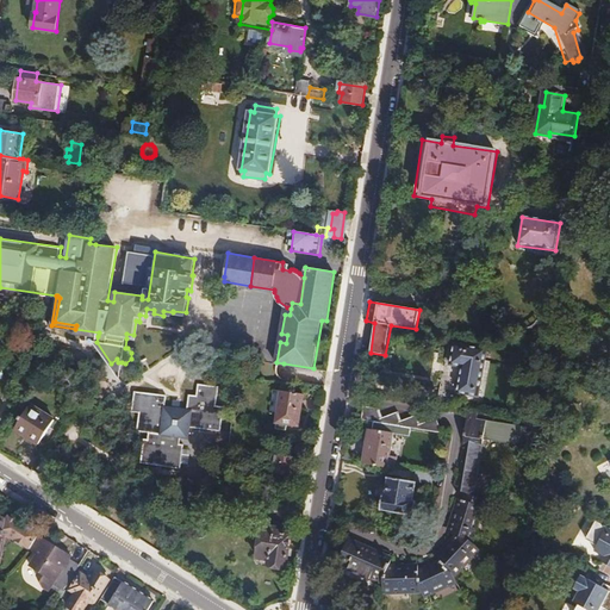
[(126,334),(126,338),(136,338),(139,322),(136,321),(134,335),(126,334)]
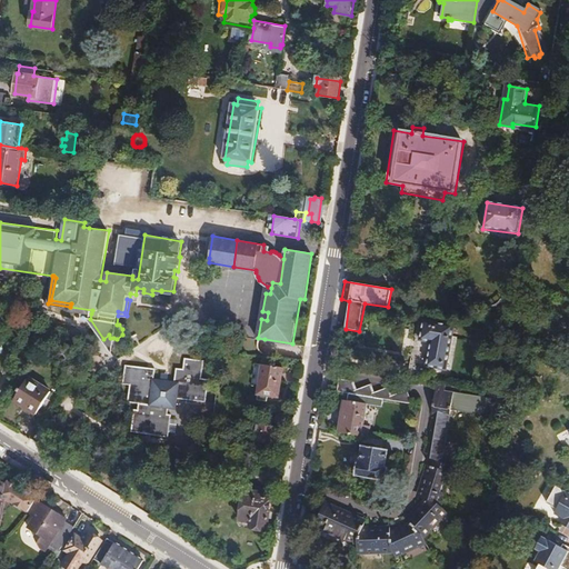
[(425,322),(421,342),(432,345),(427,368),(446,371),(455,328),(425,322)]
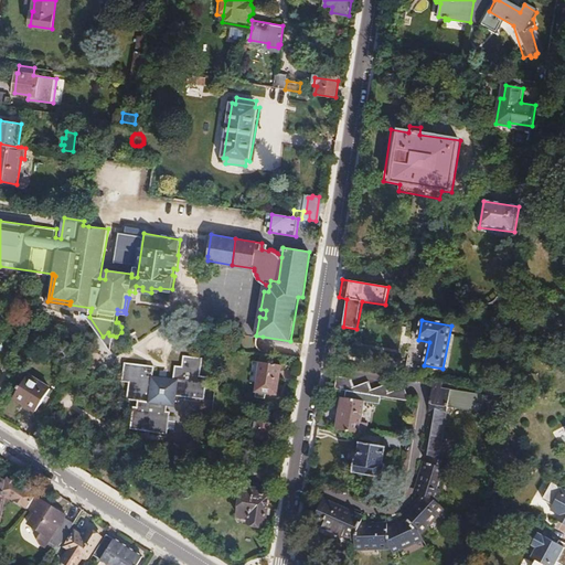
[(108,332),(103,337),(109,347),(113,336),(109,336),(108,332)]
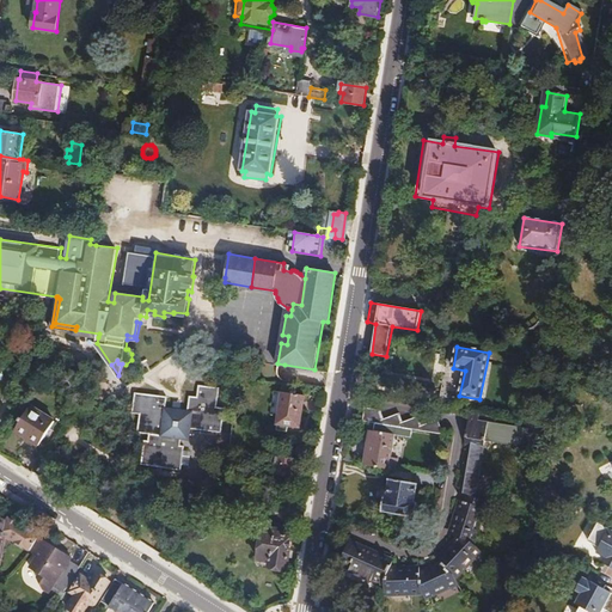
[(179,409),(172,408),(164,407),(166,396),(135,391),(133,410),(139,411),(136,429),(147,432),(147,438),(142,438),(139,461),(178,467),(182,444),(178,444),(179,436),(187,438),(189,426),(220,430),(224,410),(215,409),(219,390),(199,386),(197,397),(189,396),(187,410),(179,409)]
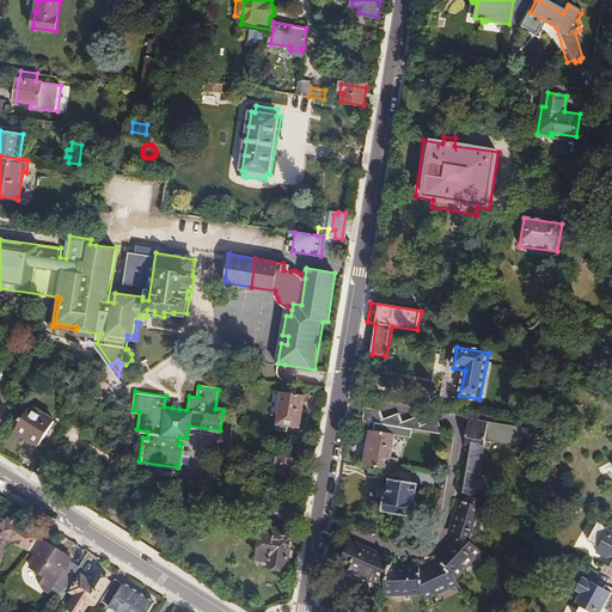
[(285,392),(279,429),(288,432),(288,426),(301,427),(305,402),(306,396),(285,392)]
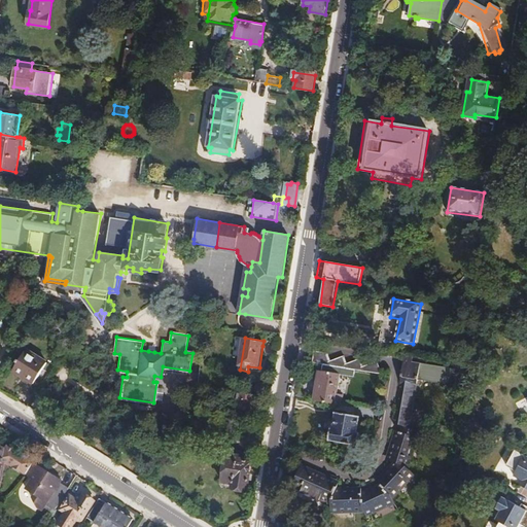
[(28,349),(15,370),(32,381),(35,383),(47,362),(28,349)]
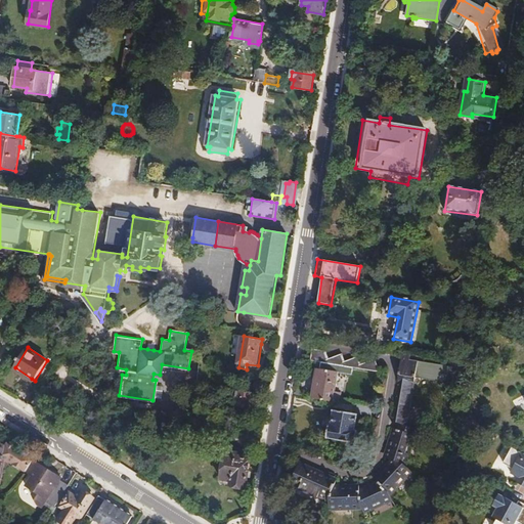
[(312,348),(310,360),(319,361),(329,363),(328,358),(329,358),(326,351),(312,348)]
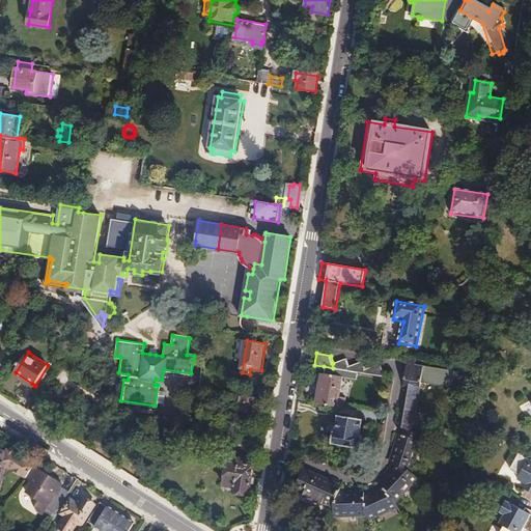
[(417,358),(409,357),(403,387),(406,387),(399,426),(407,428),(415,430),(422,381),(466,387),(467,372),(417,364),(417,358)]
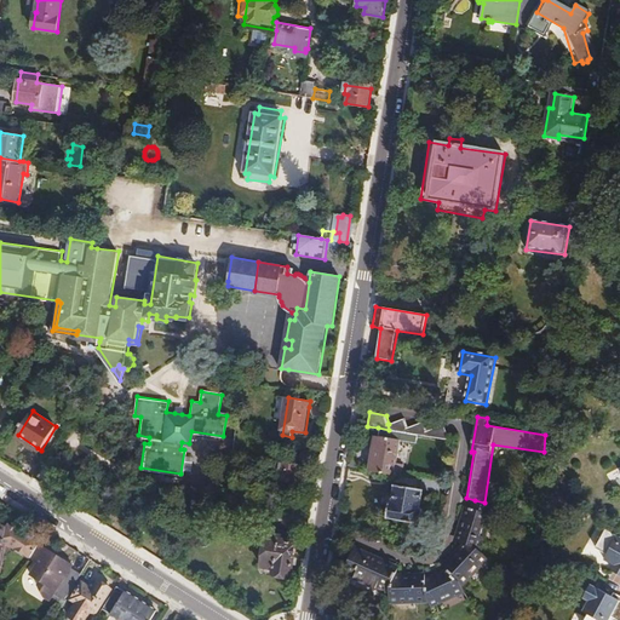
[(388,424),(389,430),(407,432),(406,429),(407,428),(405,419),(389,424),(388,424)]
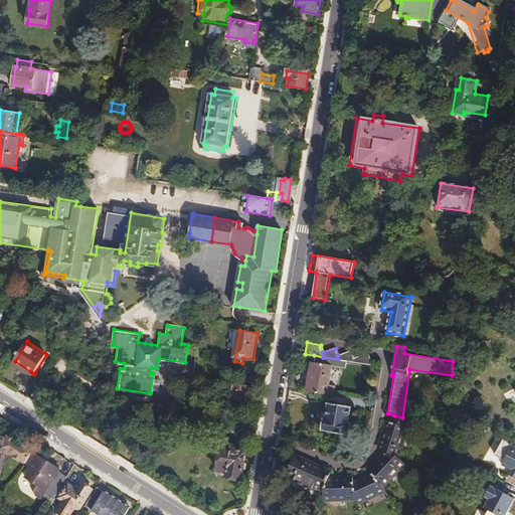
[(338,359),(343,360),(355,362),(354,358),(355,358),(352,350),(338,355),(337,356),(338,359)]
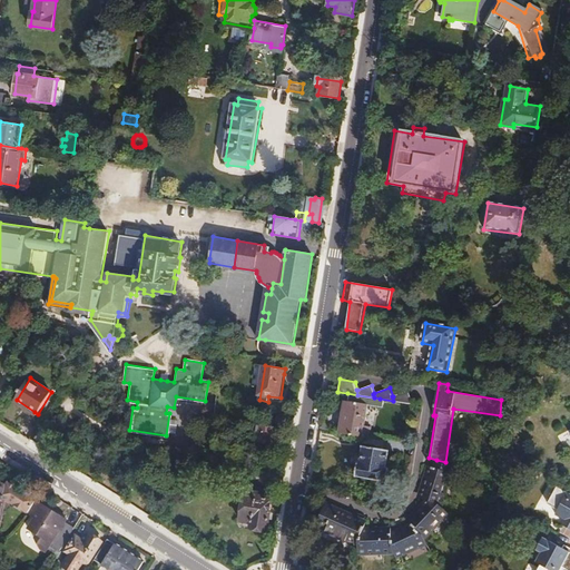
[(393,401),(411,404),(406,391),(393,396),(392,396),(393,401)]
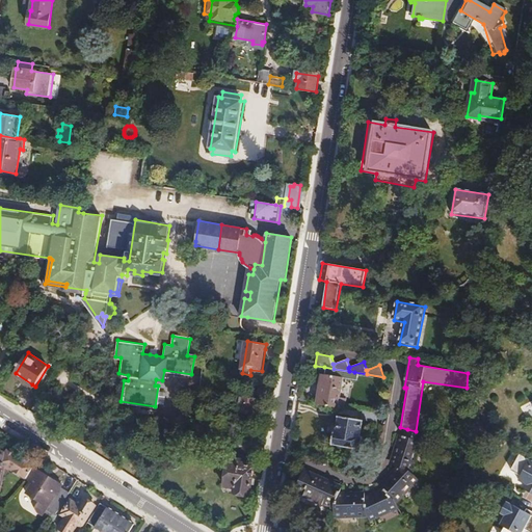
[(321,374),(316,404),(338,407),(343,378),(353,380),(354,372),(349,371),(334,369),(324,367),(323,375),(321,374)]
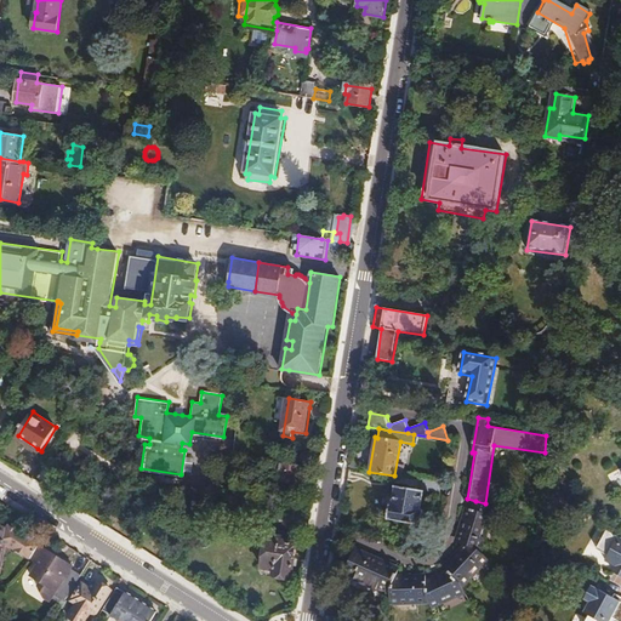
[(306,451),(305,460),(314,462),(315,453),(306,451)]
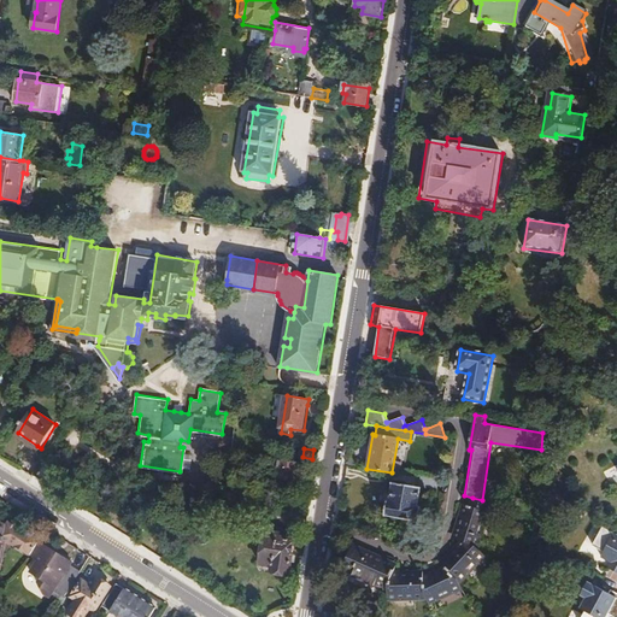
[(294,462),(269,457),(268,464),(280,465),(277,477),(297,480),(298,469),(306,470),(306,463),(294,462)]
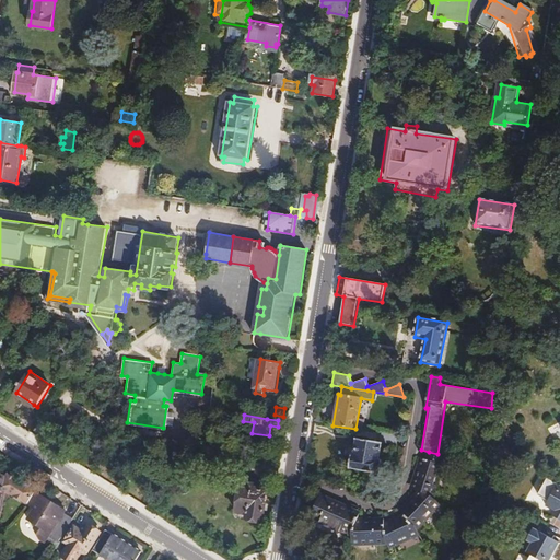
[(350,454),(348,467),(361,469),(361,470),(363,471),(363,478),(373,480),(374,473),(378,473),(381,459),(378,458),(381,443),(354,438),(351,454),(350,454)]
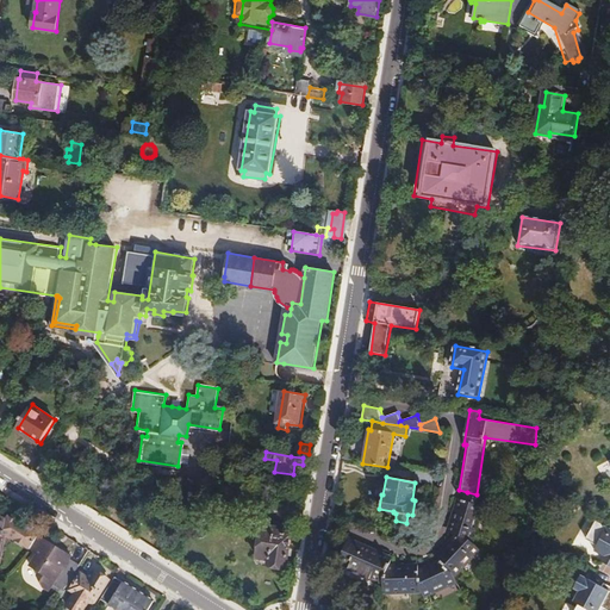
[(477,495),(467,492),(465,499),(460,498),(450,529),(450,531),(452,533),(453,534),(458,536),(473,542),(485,506),(484,506),(485,498),(477,495)]
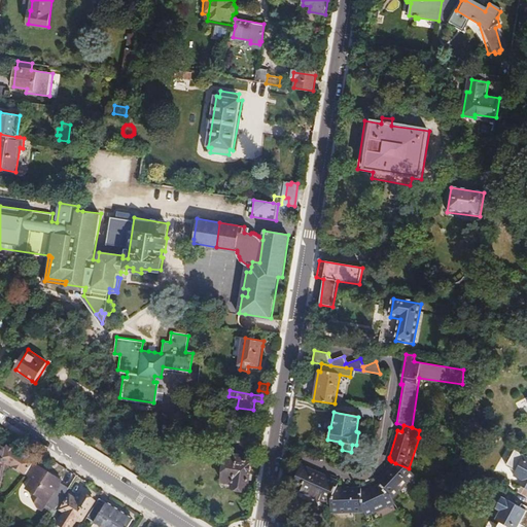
[(26,475),(33,463),(8,448),(6,452),(5,449),(3,446),(1,445),(0,445),(0,489),(3,487),(5,466),(6,467),(7,467),(9,467),(10,467),(11,466),(26,475)]
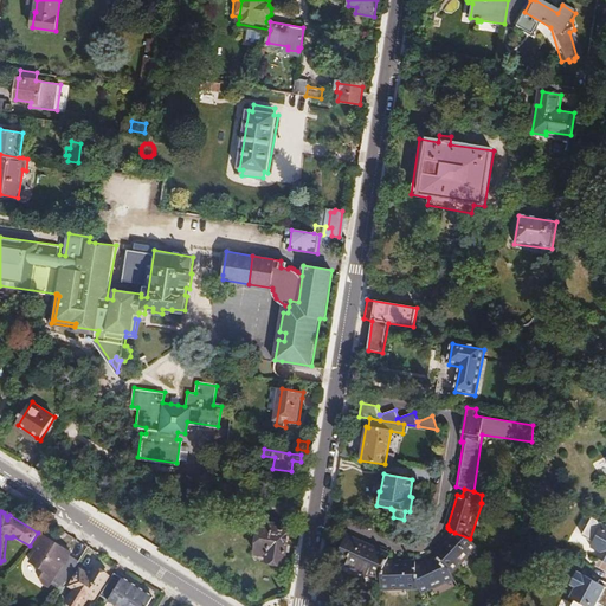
[(262,521),(257,554),(270,555),(269,560),(287,562),(292,522),(275,519),(275,523),(269,522),(262,521)]
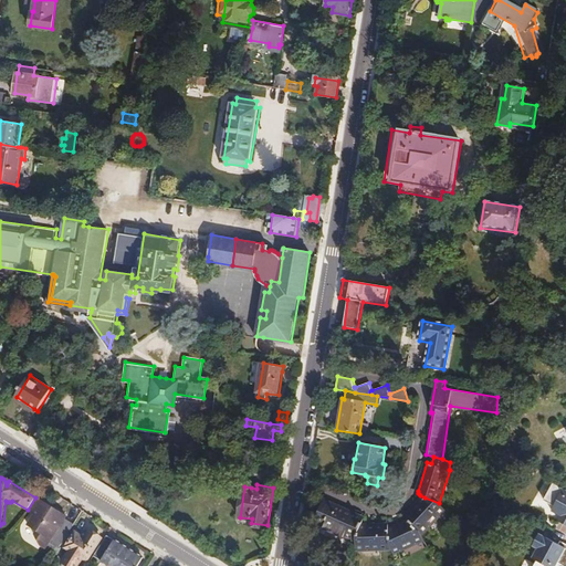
[(565,492),(554,485),(549,493),(547,491),(544,498),(546,499),(545,502),(555,507),(553,513),(563,519),(561,523),(565,525),(565,492)]
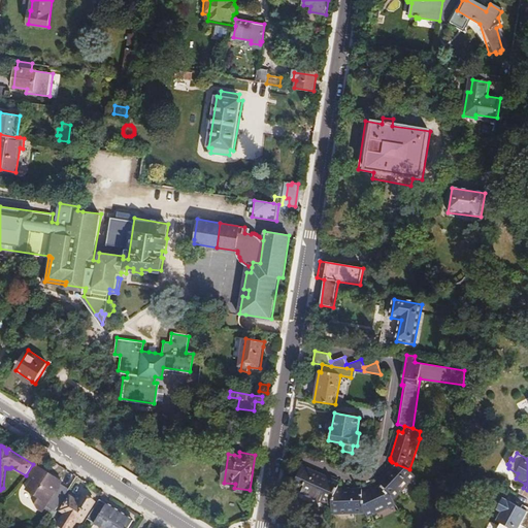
[(56,512),(69,490),(61,485),(62,483),(33,464),(26,475),(32,480),(26,490),(34,495),(32,499),(39,508),(43,512),(46,506),(56,512)]
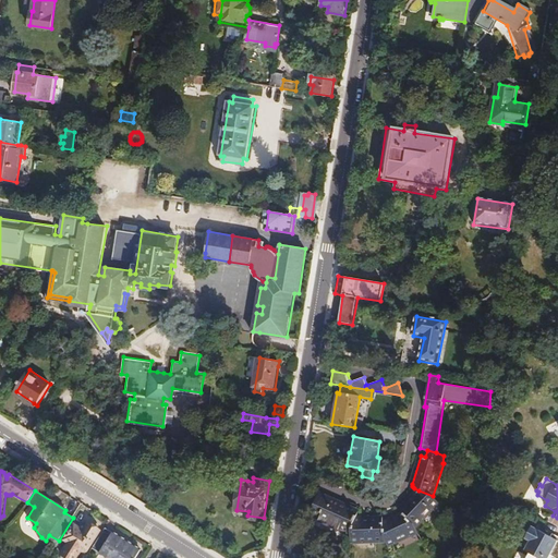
[(402,510),(403,512),(415,526),(438,502),(433,496),(419,490),(404,505),(402,507),(402,510)]
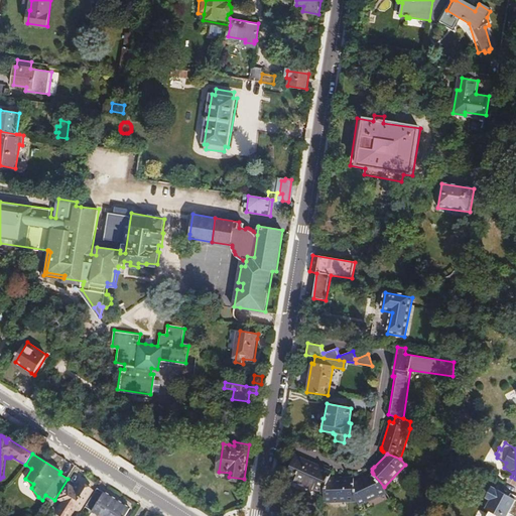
[(330,472),(295,456),(286,476),(324,493),(331,479),(331,476),(332,473),(330,472)]
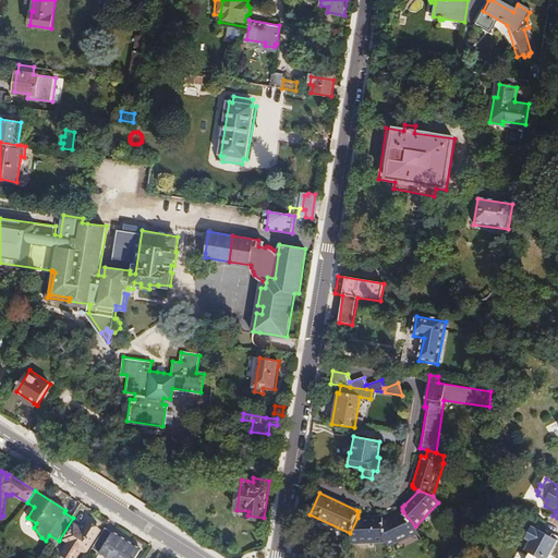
[(403,512),(384,521),(385,542),(387,546),(416,531),(415,526),(403,512)]
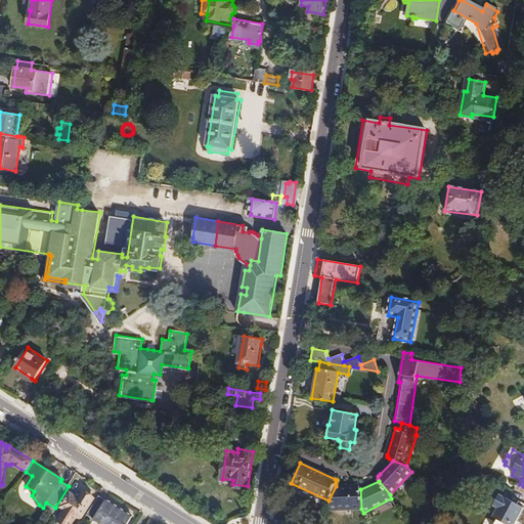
[(336,486),(329,500),(330,510),(361,509),(360,489),(359,487),(358,486),(356,485),(336,486)]
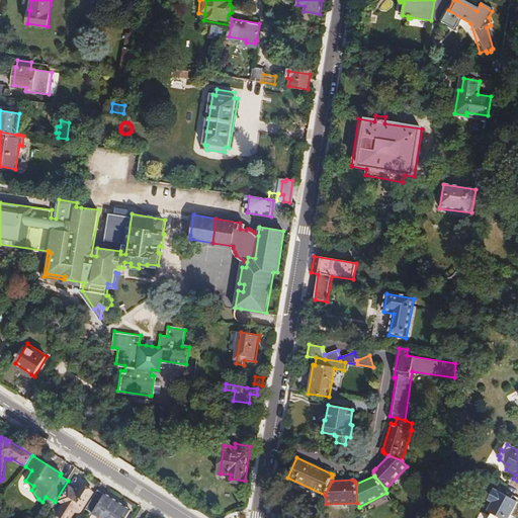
[(76,494),(73,492),(69,489),(60,502),(80,514),(92,494),(82,488),(80,490),(80,491),(76,494)]
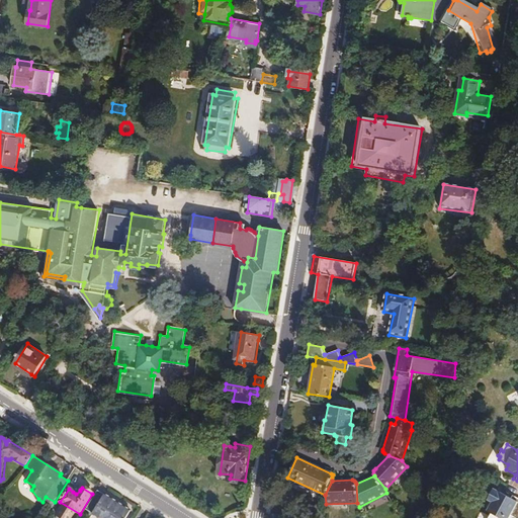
[(512,517),(514,515),(517,517),(517,497),(515,496),(514,498),(513,500),(509,498),(510,496),(496,489),(491,500),(495,502),(491,511),(495,514),(492,517),(512,517)]
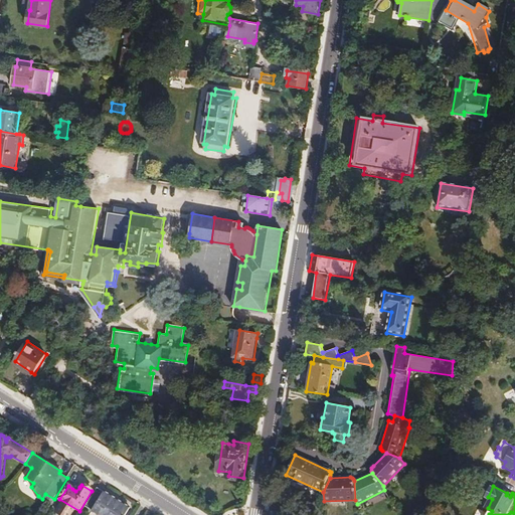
[(126,514),(131,508),(98,488),(86,507),(99,514),(126,514)]
